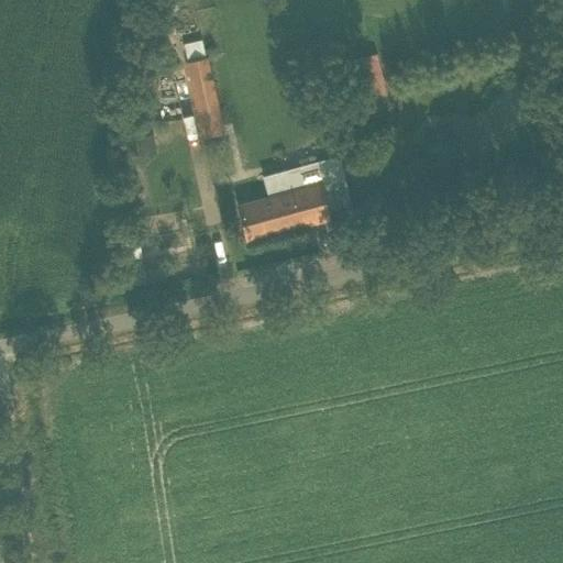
[(201,39),(184,43),(187,61),(206,56),(201,39)]
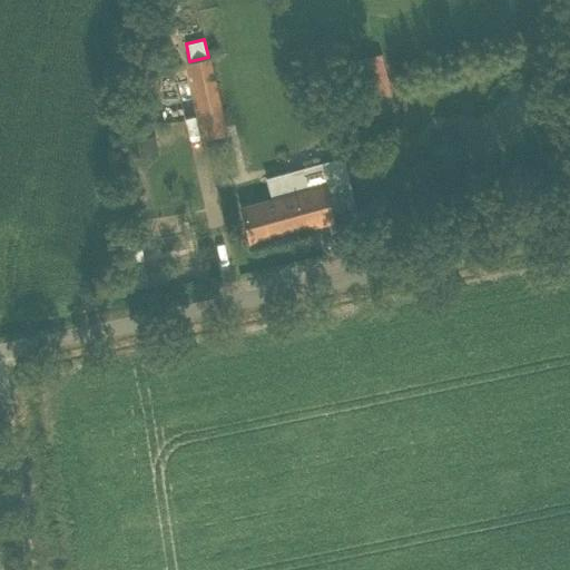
[(208,57),(189,61),(186,62),(204,136),(227,130),(210,57),(208,57)]
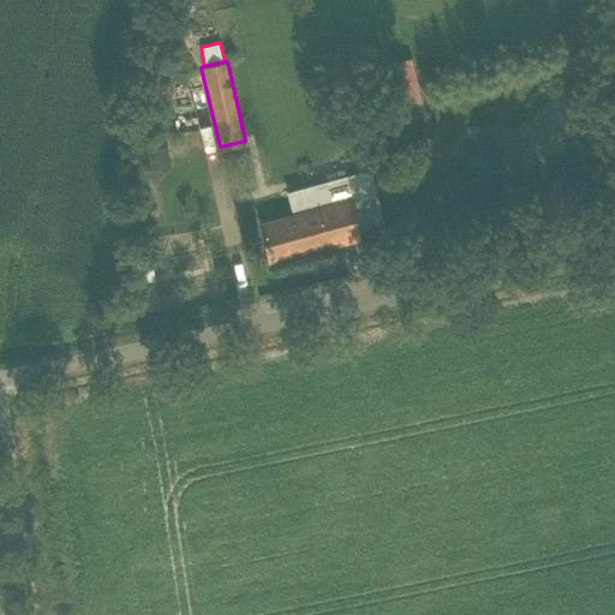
[(376,66),(376,67),(387,109),(393,107),(407,105),(396,61),(376,66)]
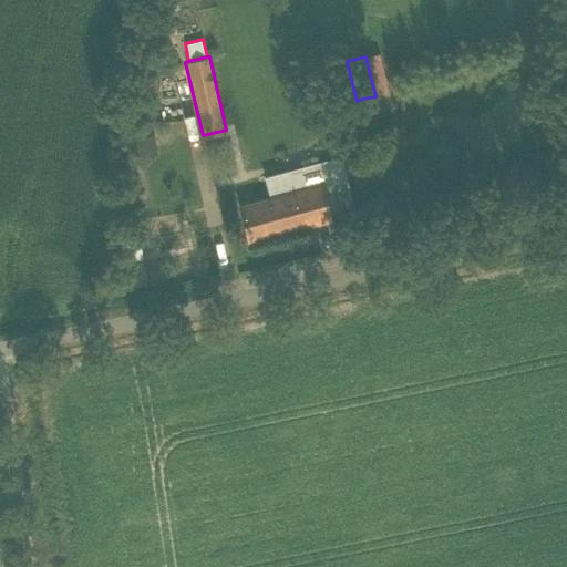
[(153,134),(137,137),(140,150),(155,147),(153,134)]
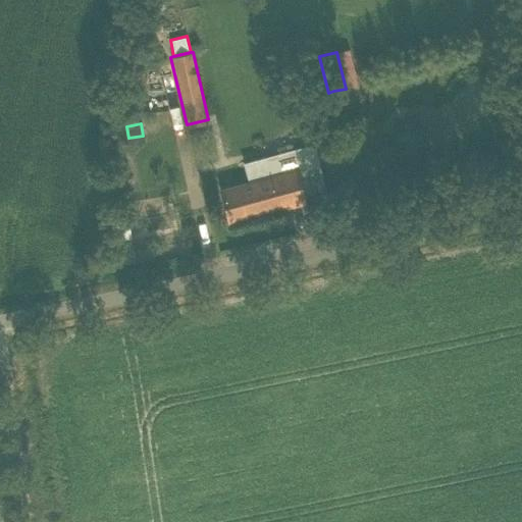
[(303,194),(326,188),(314,144),(292,150),(297,170),(269,178),(263,157),(243,162),(249,184),(221,191),(228,221),(304,200),(303,194)]
